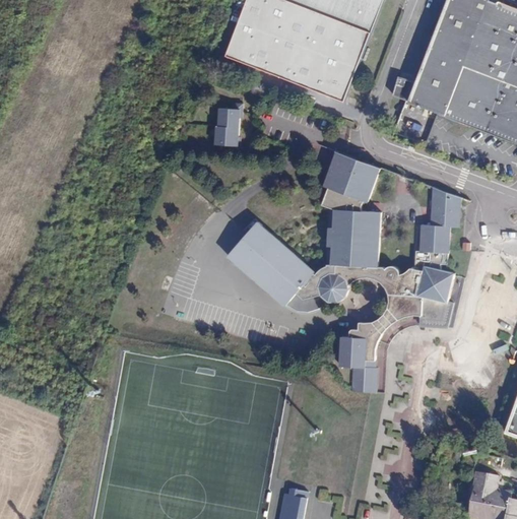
[(245,0),(224,57),(340,105),(381,0),(245,0)]
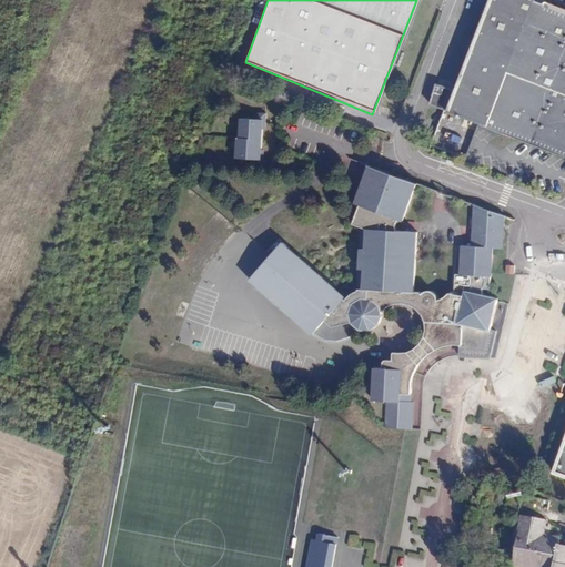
[(486,0),(451,93),(441,89),(434,105),(564,155),(564,11),(550,6),(548,2),(547,1),(544,0),(542,1),(540,0),(486,0)]
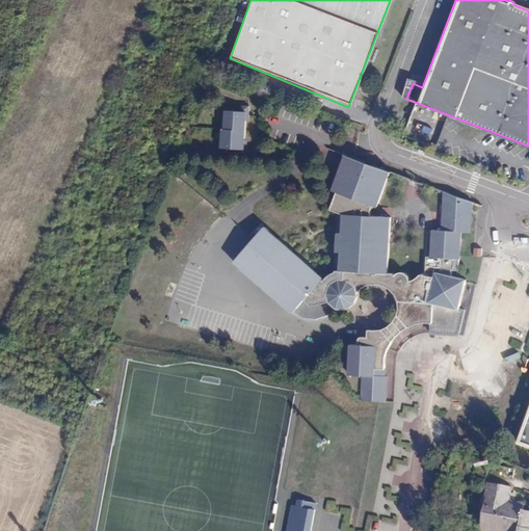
[(528,3),(520,0),(512,0),(512,1),(513,2),(514,5),(528,10),(528,3)]
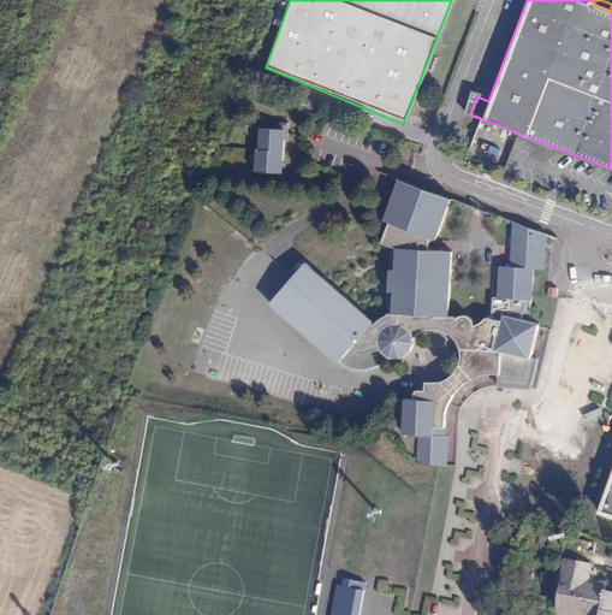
[(279,172),(279,163),(280,139),(281,129),(284,130),(285,122),(272,122),(272,128),(257,126),(256,148),(254,148),(253,171),(269,172),(268,178),(281,179),(281,172),(279,172)]
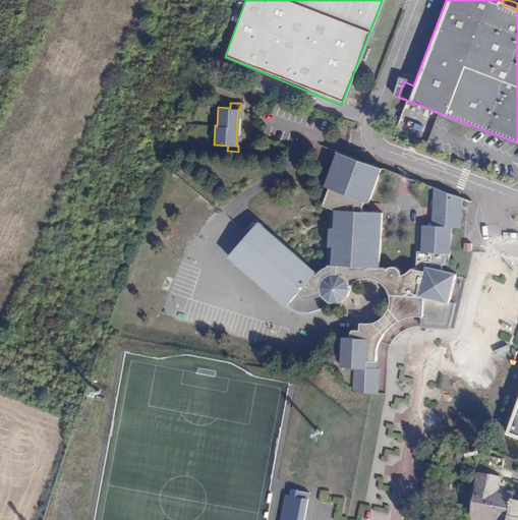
[(292,313),(303,299),(310,305),(327,301),(336,302),(344,297),(348,288),(347,285),(352,281),(354,280),(359,278),(364,277),(367,277),(372,279),(376,280),(380,282),(383,286),(385,289),(386,291),(388,295),(388,299),(388,302),(387,307),(386,309),(383,313),(382,315),(379,318),(376,320),(371,322),(366,322),(361,323),(358,322),(357,329),(351,329),(348,331),(348,337),(341,336),(338,366),(352,367),(350,391),(373,393),(376,369),(371,368),(372,360),(373,350),(375,348),(376,344),(377,341),(379,338),(381,335),(382,333),(384,330),(387,328),(390,325),(392,323),(394,322),(398,320),(401,318),(404,316),(407,315),(411,314),(420,315),(420,326),(445,328),(452,303),(446,301),(453,273),(440,269),(440,264),(447,265),(449,227),(458,227),(460,197),(433,187),(429,225),(421,224),(419,251),(415,250),(413,269),(409,268),(407,270),(406,271),(404,273),(402,273),(399,274),(399,273),(398,271),(397,270),(396,269),(395,268),(393,267),(391,266),(389,266),(386,267),(384,268),(382,267),(378,267),(380,212),(360,211),(360,206),(362,200),(366,201),(379,167),(336,151),(323,185),(327,187),(321,205),(329,208),(326,264),(322,278),(262,229),(252,240),(233,264),(292,313)]
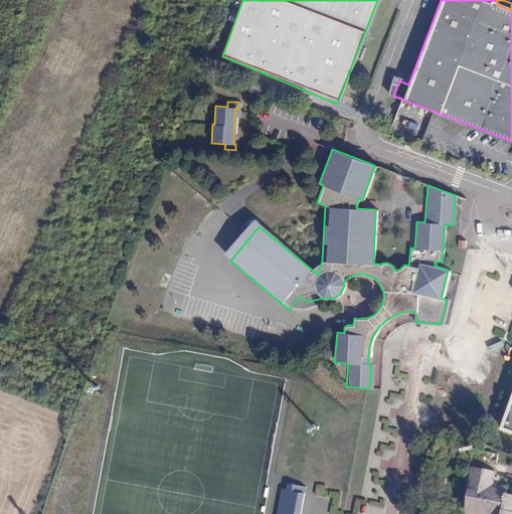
[(249,237),(259,226),(256,223),(245,234),(249,237)]
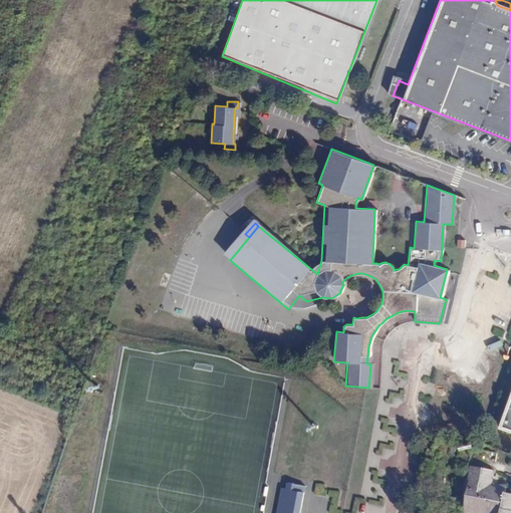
[(462,246),(463,238),(455,238),(454,245),(462,246)]
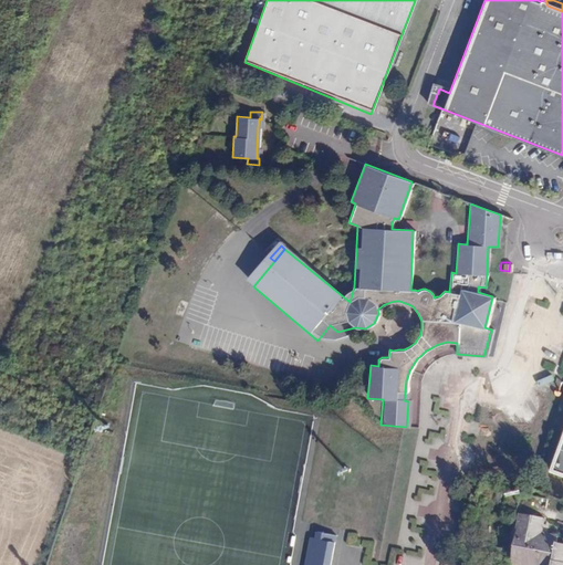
[(562,431),(549,472),(562,477),(562,431)]
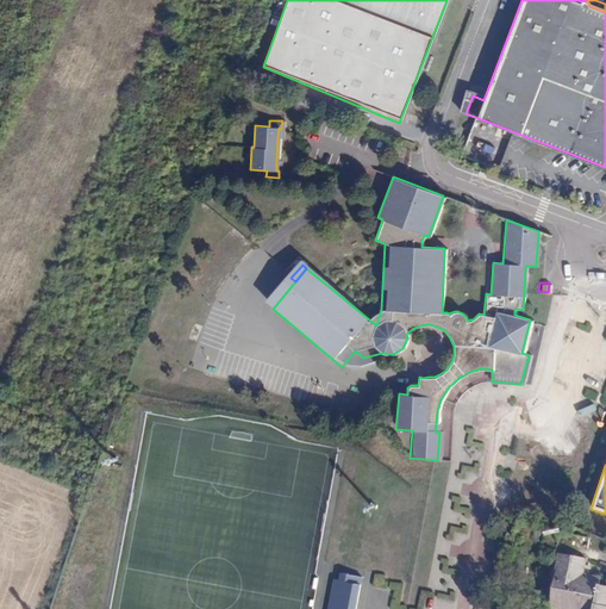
[(605,608),(605,586),(595,585),(598,577),(580,573),(582,558),(556,553),(547,607),(557,608),(605,608)]
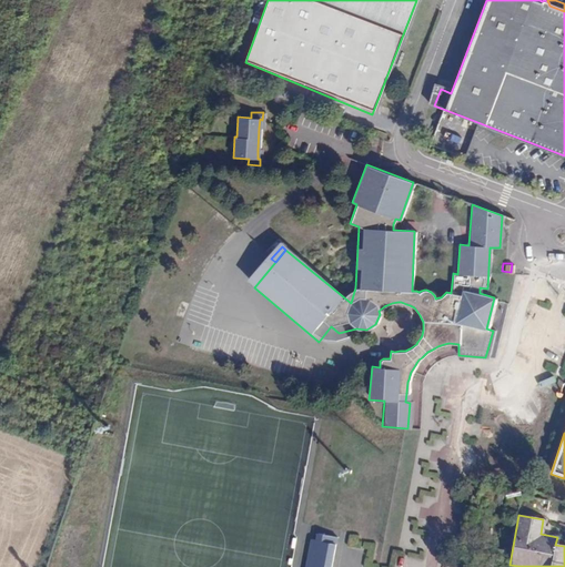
[(328,566),(333,543),(308,538),(302,566),(328,566)]
